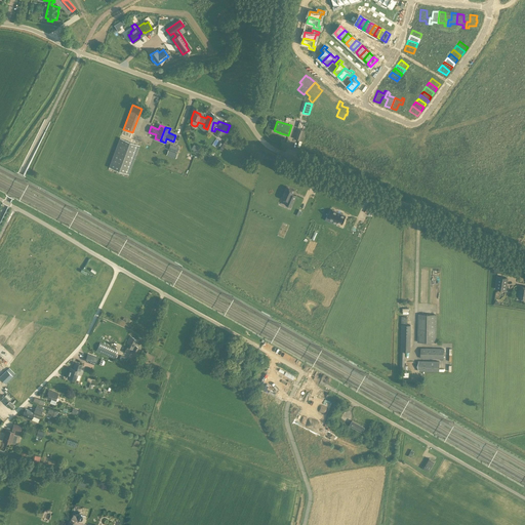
[(294,138),(300,140),(305,130),(297,128),(294,138)]
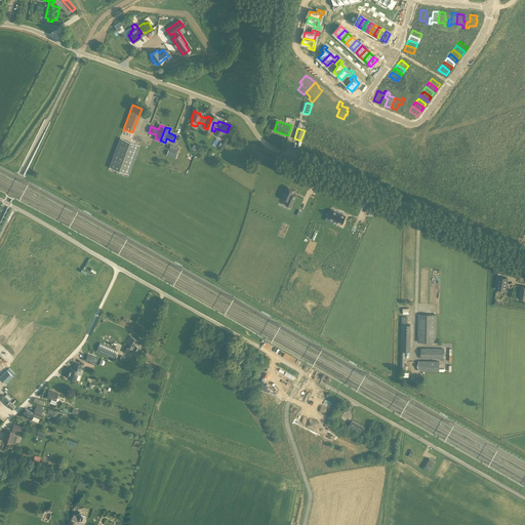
[(392,133),(388,143),(391,144),(392,142),(398,145),(400,140),(401,140),(402,138),(401,137),(404,133),(397,130),(395,135),(392,133)]
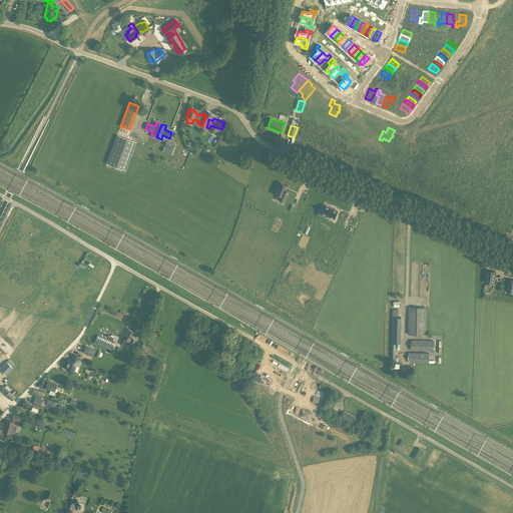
[(125,170),(135,142),(117,135),(106,163),(125,170)]
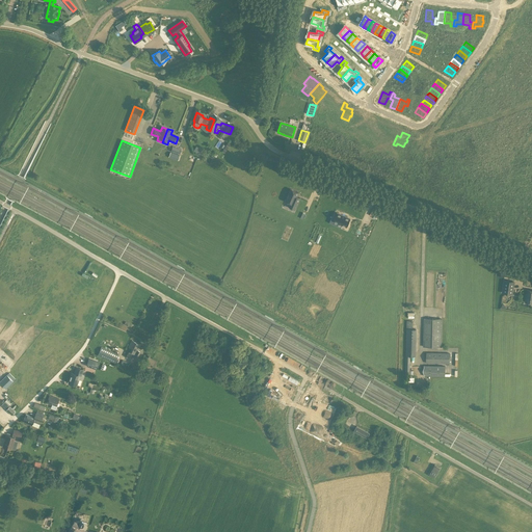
[(300,197),(297,195),(298,192),(291,189),(286,201),(291,203),(289,206),(295,209),(300,197)]
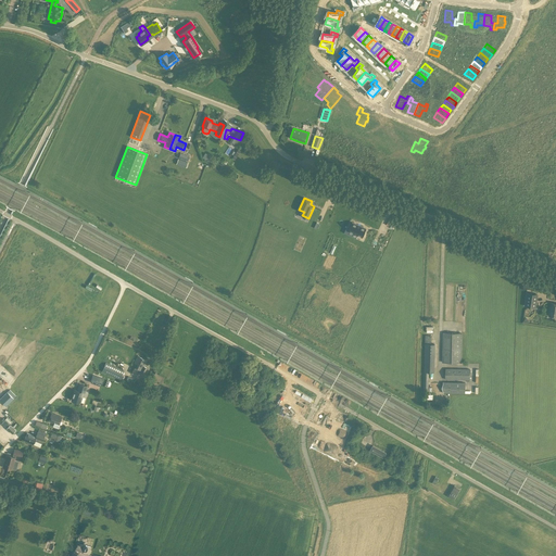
[(349,230),(363,237),(366,228),(352,222),(349,230)]
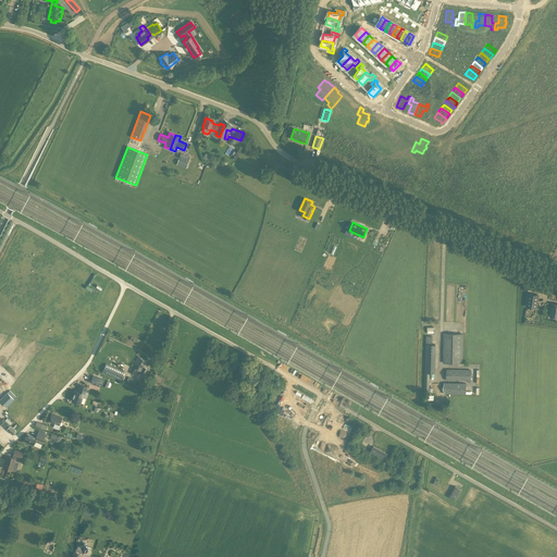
[(371,256),(367,255),(358,272),(361,274),(371,256)]
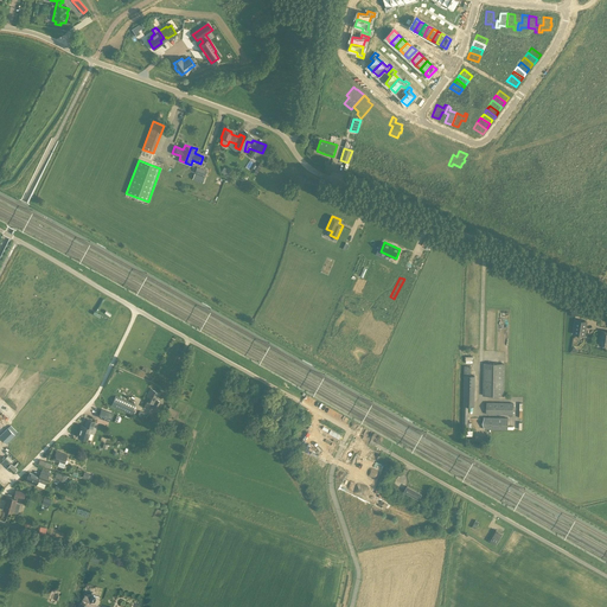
[(586,337),(588,321),(575,319),(573,334),(586,337)]
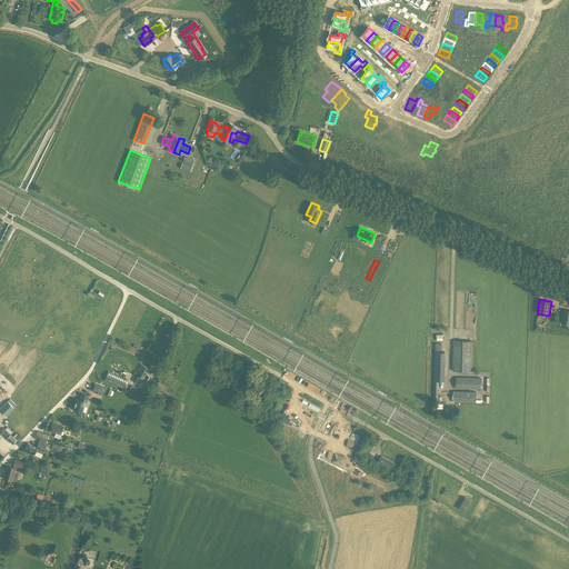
[(453,370),(471,371),(472,341),(453,340),(453,370)]
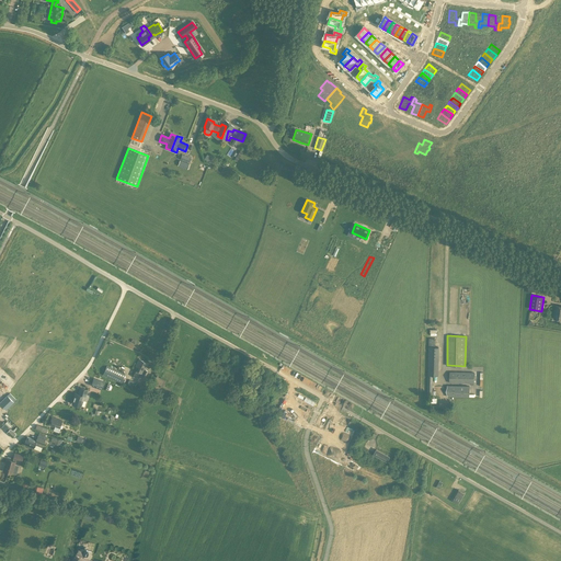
[(428,347),(428,362),(439,362),(439,347),(435,347),(428,347)]
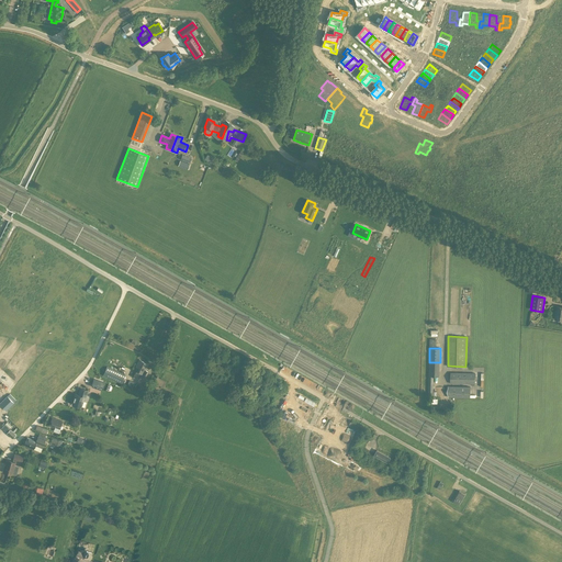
[(139,360),(134,370),(131,375),(135,378),(138,372),(142,374),(141,378),(145,380),(149,372),(146,370),(148,364),(139,360)]
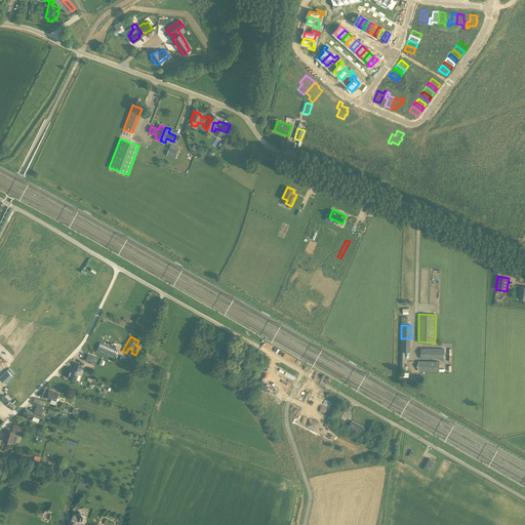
[(99,342),(96,351),(113,358),(117,350),(99,342)]
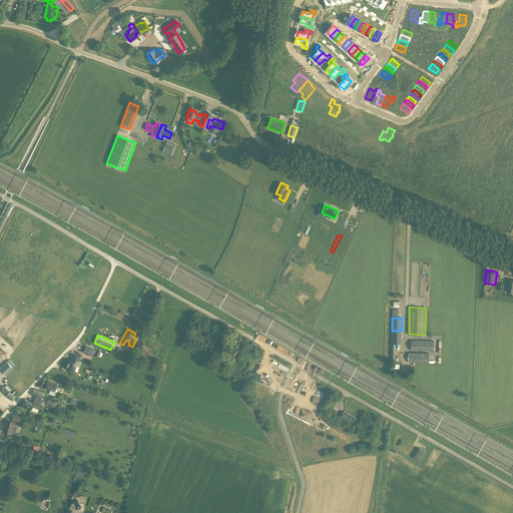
[(411,340),(411,350),(433,351),(434,341),(411,340)]
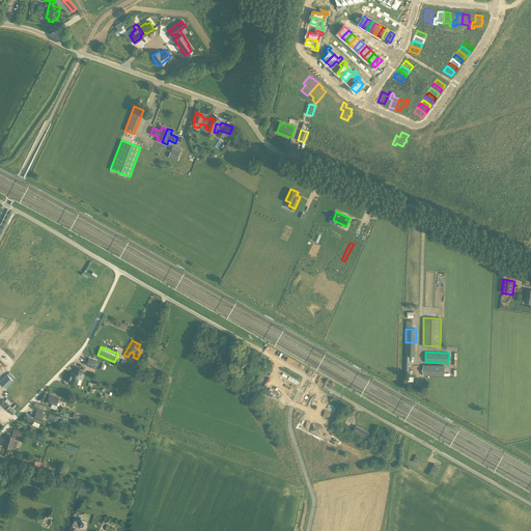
[(99,361),(88,358),(86,365),(95,368),(99,361)]
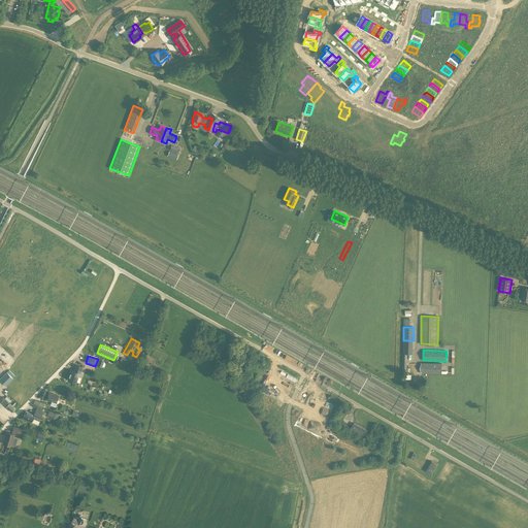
[(122,358),(120,363),(131,367),(131,366),(136,368),(137,363),(122,358)]
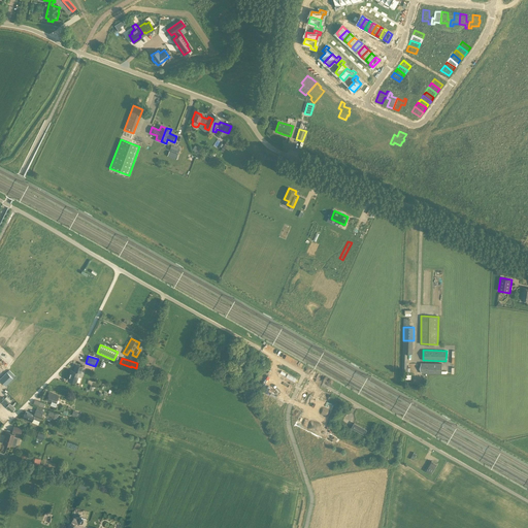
[(421,372),(441,373),(441,363),(421,363),(421,372)]
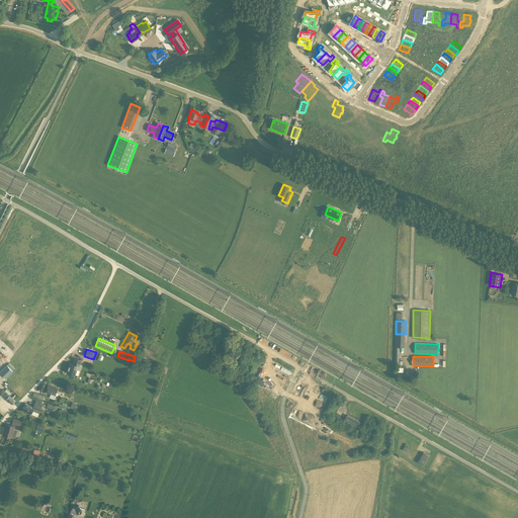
[(75,368),(78,369),(80,363),(77,363),(79,359),(72,357),(70,363),(68,362),(66,371),(73,373),(75,368)]
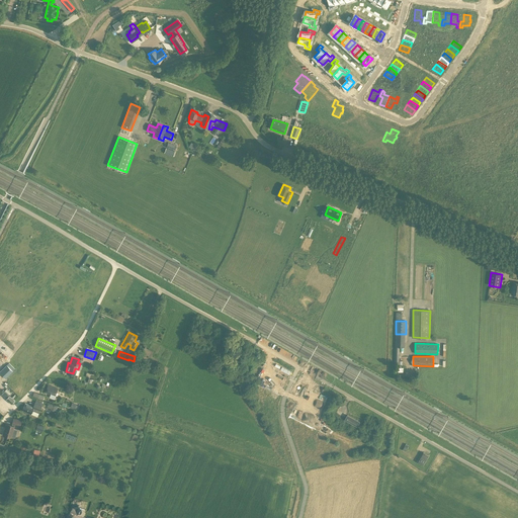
[(0,372),(5,378),(13,371),(15,369),(9,363),(7,365),(0,371),(0,372)]
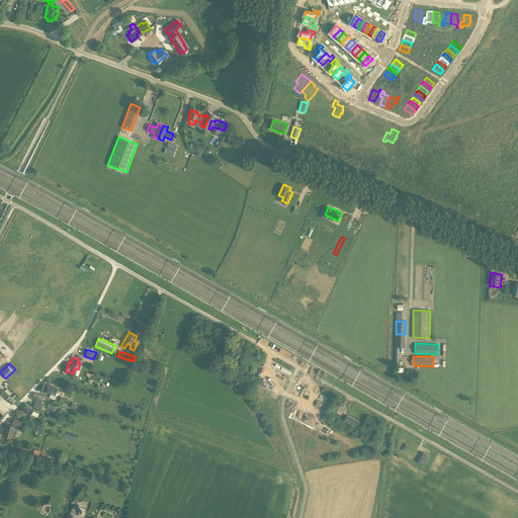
[(47,384),(45,392),(51,394),(50,398),(55,400),(56,396),(54,395),(57,389),(47,384)]
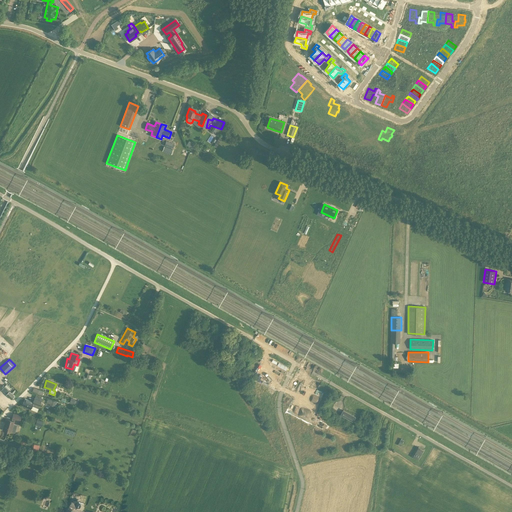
[(6,395),(11,400),(14,396),(9,391),(6,395)]
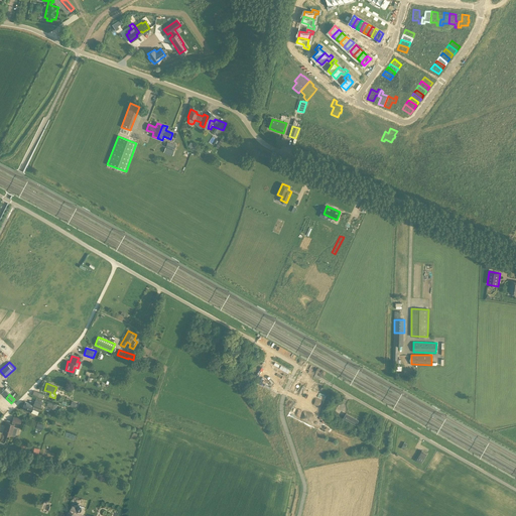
[(33,405),(25,402),(22,408),(30,412),(31,409),(33,409),(38,411),(42,404),(35,401),(33,405)]
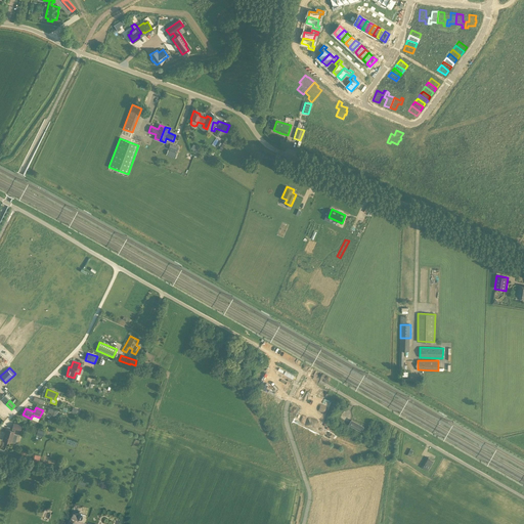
[(351,420),(349,424),(361,431),(363,427),(351,420)]
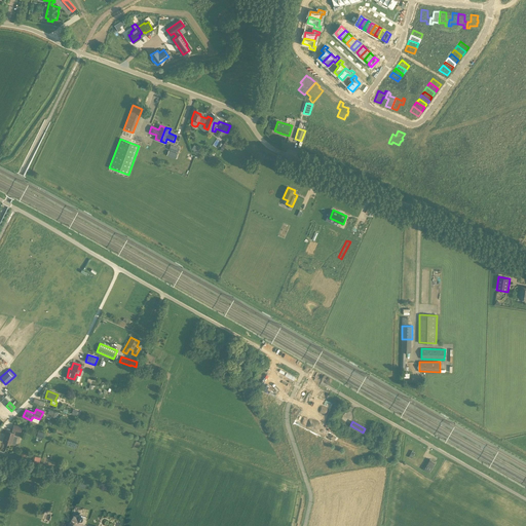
[(11,444),(14,433),(14,430),(20,433),(22,427),(13,425),(12,430),(12,431),(6,430),(3,442),(11,444)]
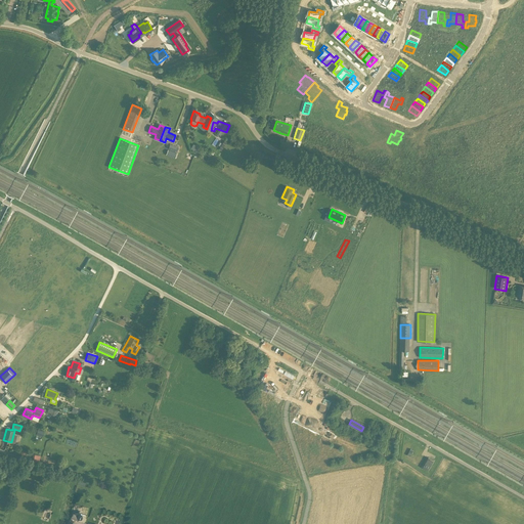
[(423,468),(428,471),(433,462),(428,459),(423,468)]
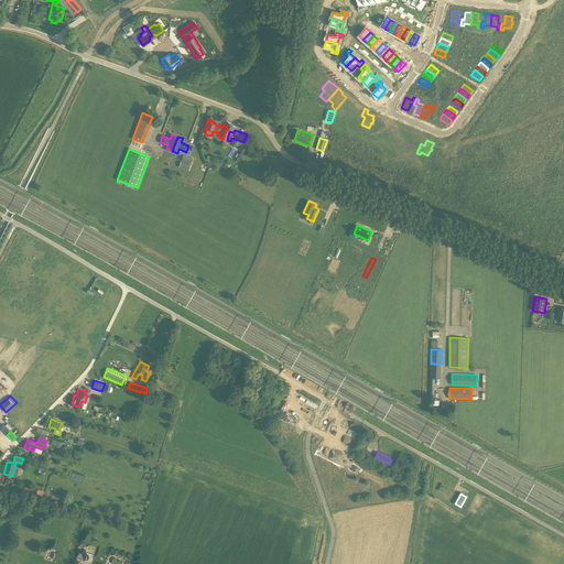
[(93,517),(89,516),(86,514),(84,522),(90,524),(93,517)]
